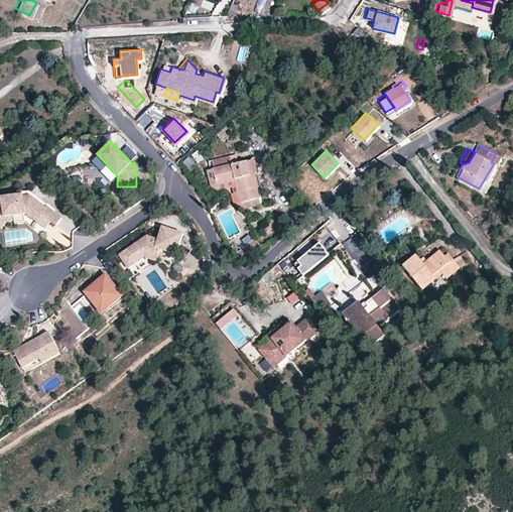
[(208,157),(210,165),(214,181),(233,177),(238,199),(256,196),(251,172),(248,173),(245,159),(229,162),(226,153),(208,157)]
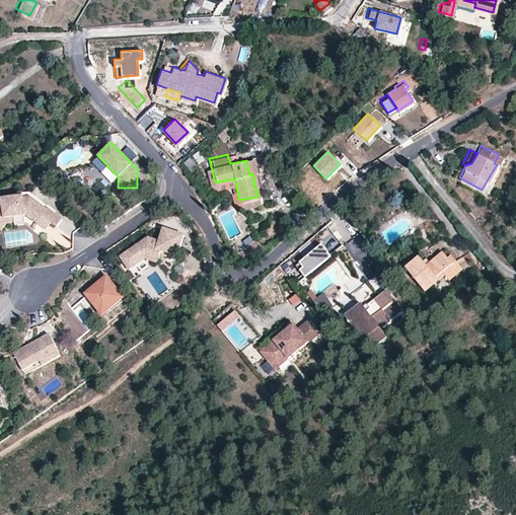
[(254,158),(246,160),(249,174),(252,173),(258,197),(239,200),(234,178),(215,182),(211,166),(208,167),(212,188),(232,184),(236,205),(262,199),(255,172),(258,171),(254,158)]
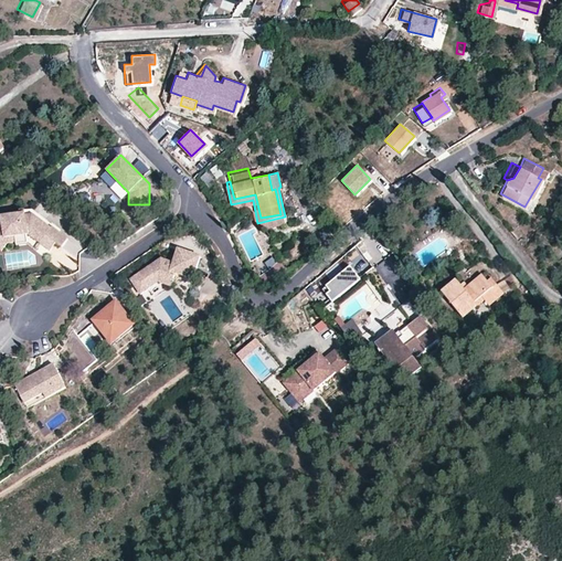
[(534,194),(532,193),(525,207),(528,208),(534,194)]
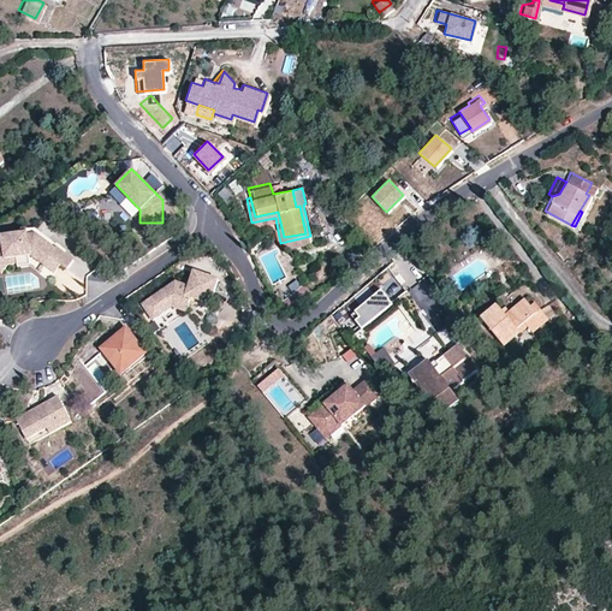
[(72,257),(54,244),(53,245),(34,232),(25,233),(25,232),(0,236),(0,239),(0,271),(5,264),(16,261),(15,256),(29,254),(42,264),(48,254),(59,262),(65,266),(72,257)]
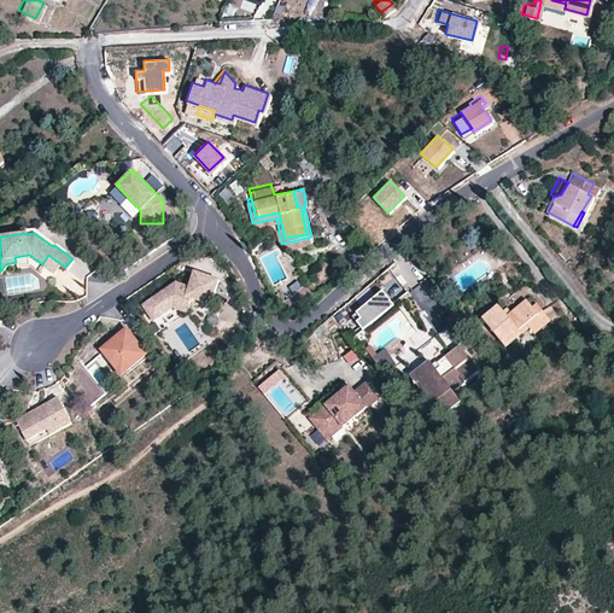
[(42,264),(29,255),(15,257),(16,262),(16,266),(28,264),(37,272),(42,264)]
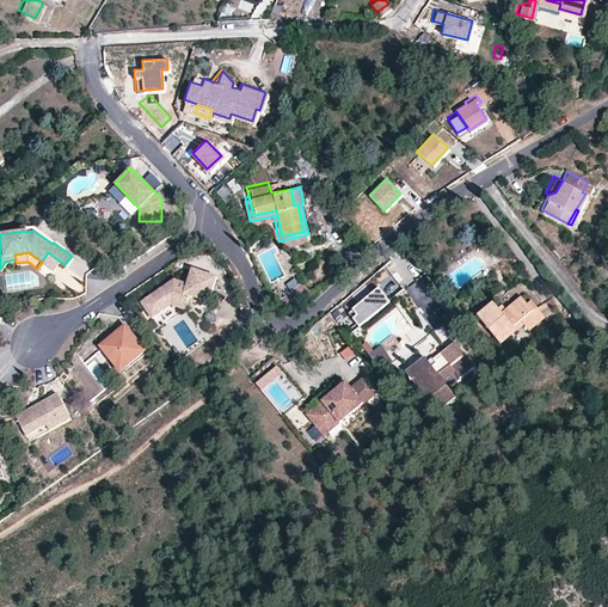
[(53,269),(59,261),(48,252),(42,262),(53,269)]
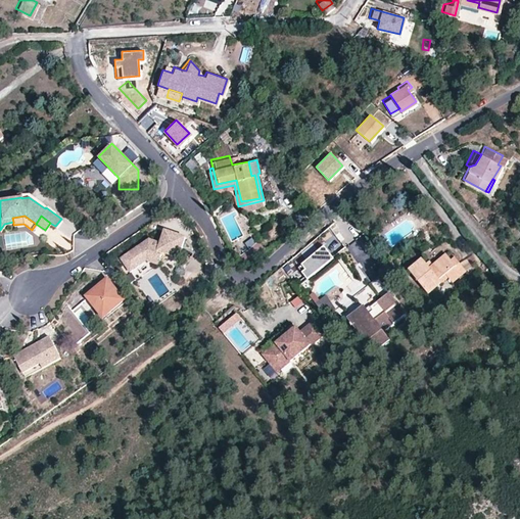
[(185,236),(164,228),(159,241),(149,237),(120,256),(128,269),(146,257),(147,257),(156,262),(161,249),(178,255),(185,236)]
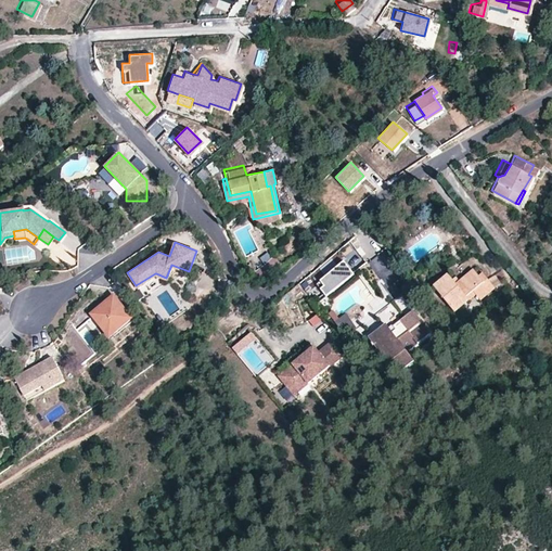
[(258,257),(262,260),(257,268),(267,276),(277,263),(261,252),(258,257)]
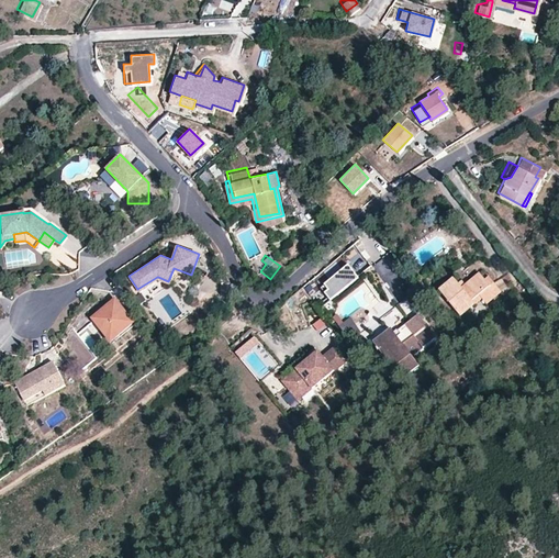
[(248,269),(253,276),(258,272),(252,263),(246,266),(248,269)]
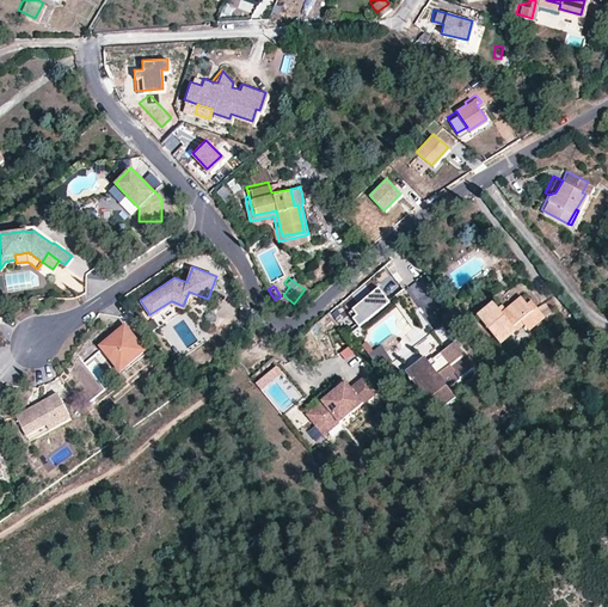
[(388,300),(378,287),(348,308),(357,323),(388,300)]
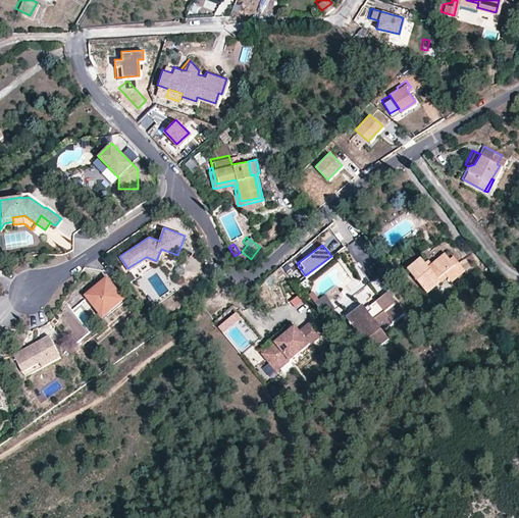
[(419,256),(406,267),(423,289),(444,273),(449,278),(463,267),(451,253),(447,256),(443,251),(426,264),(419,256)]
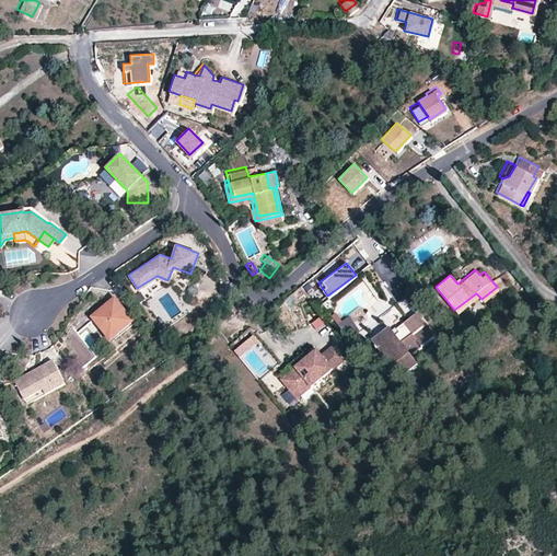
[(413,311),(399,294),(392,300),(406,316),(413,311)]
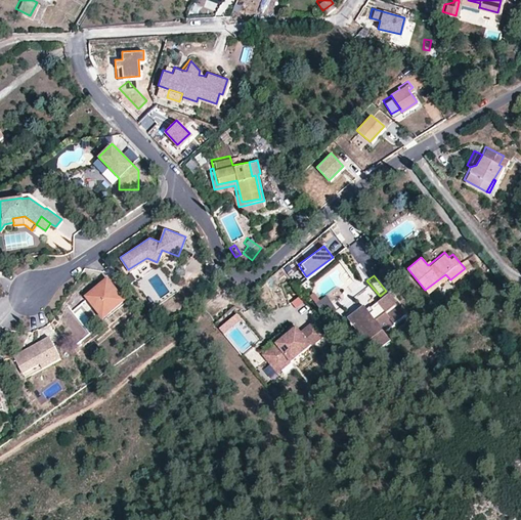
[(121,299),(105,279),(86,295),(101,313),(121,299)]
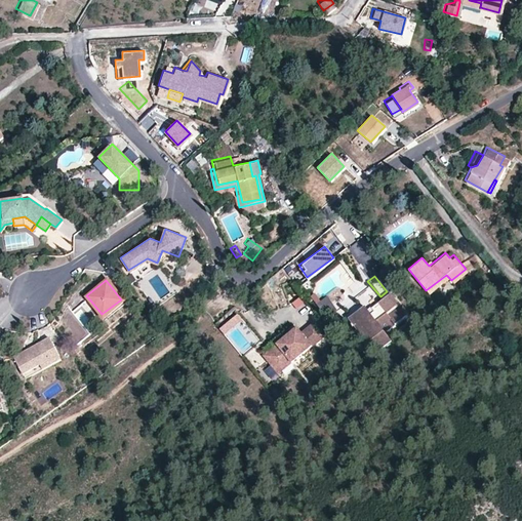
[(326,291),(317,298),(326,311),(335,304),(326,291)]
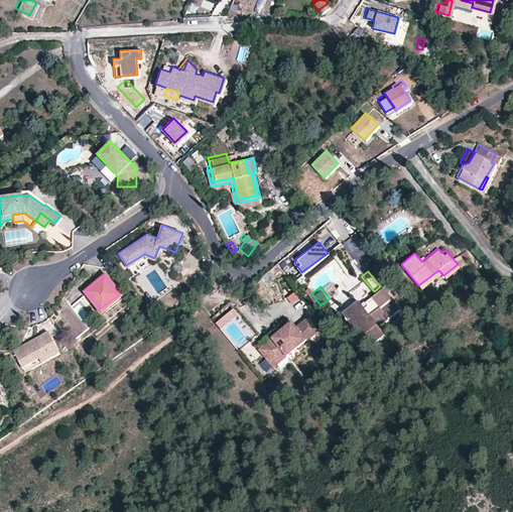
[(388,298),(386,296),(387,295),(380,286),(374,291),(362,300),(364,303),(361,306),(355,299),(339,312),(341,315),(340,316),(347,326),(348,325),(350,327),(349,328),(356,337),(357,336),(365,346),(381,333),(374,324),(396,306),(389,297),(388,298)]
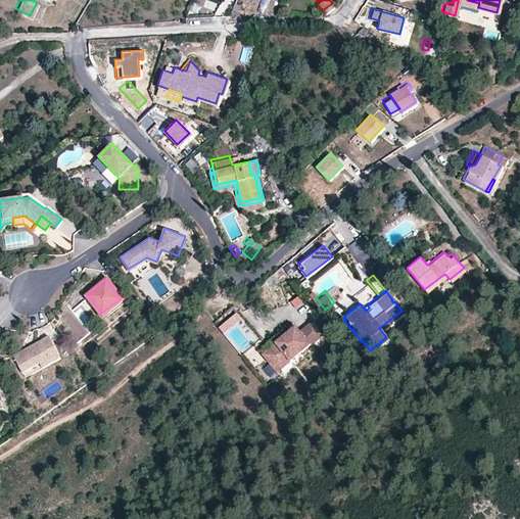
[(297,291),(287,298),(293,307),(303,300),(297,291)]
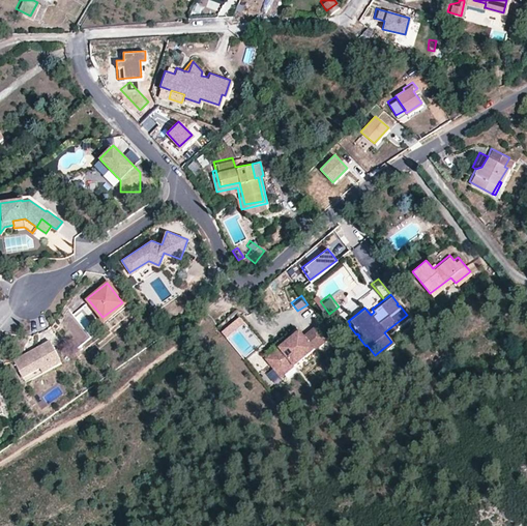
[(325,337),(315,323),(301,333),(297,329),(266,353),(277,367),(288,359),(291,363),(325,337)]
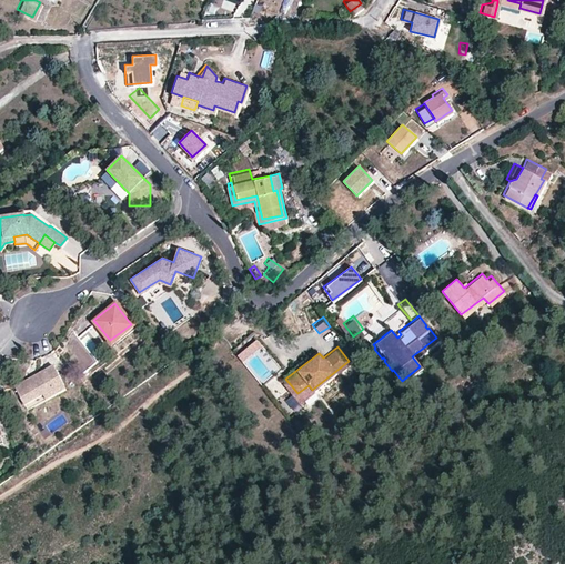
[(63,386),(51,363),(12,383),(22,402),(41,392),(43,396),(63,386)]
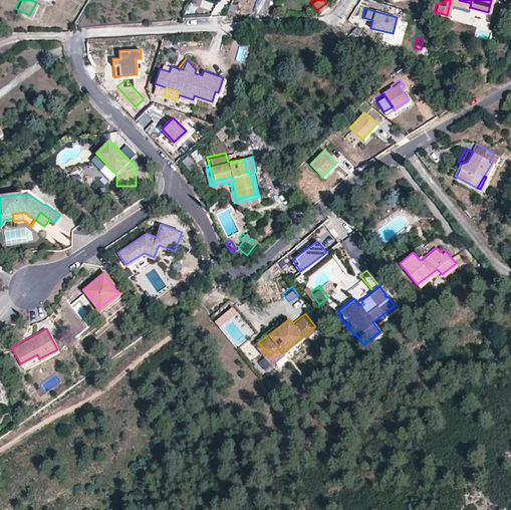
[(282,352),(279,348),(269,355),(258,342),(255,345),(268,362),(282,352)]
